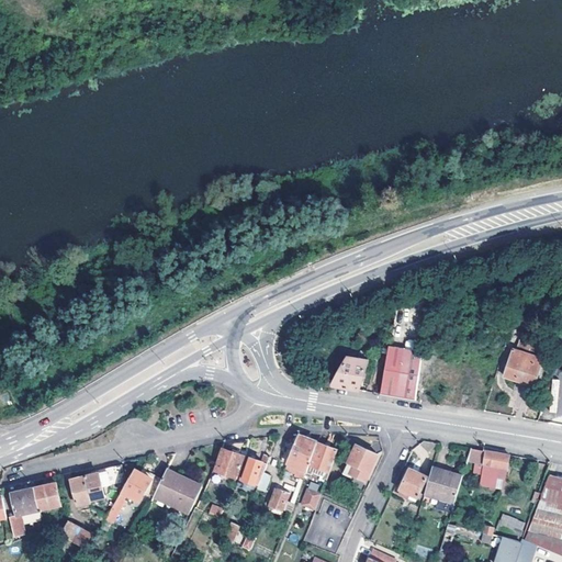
[(398,396),(416,400),(424,341),(412,339),(411,349),(392,346),(383,394),(398,396)]
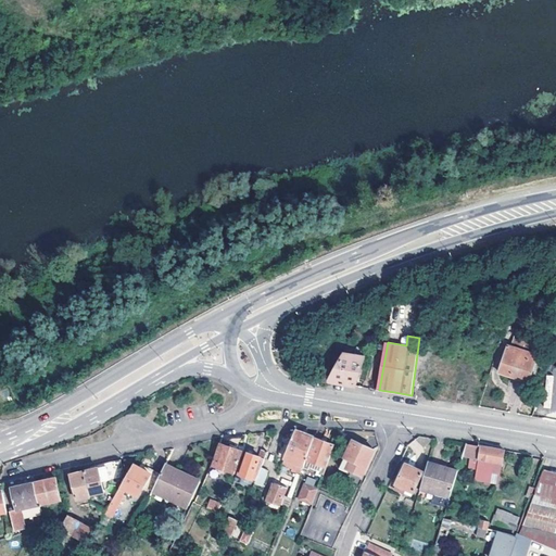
[(539,354),(538,354),(542,344),(523,338),(520,349),(509,345),(501,371),(530,381),(539,354)]
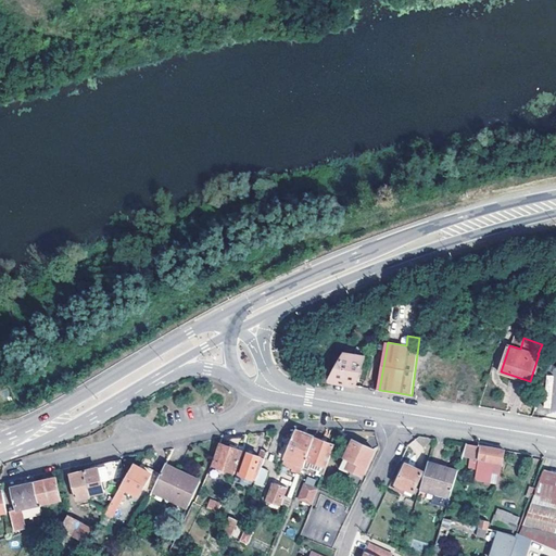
[(353,353),(364,359),(367,352),(356,346),(353,353)]
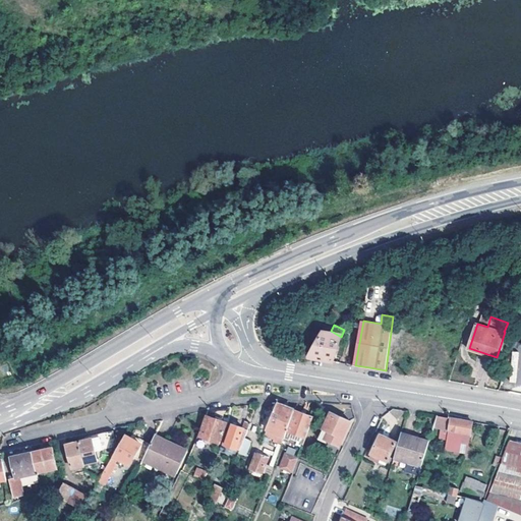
[(333,361),(334,357),(341,337),(331,331),(325,329),(309,358),(327,360),(333,361)]
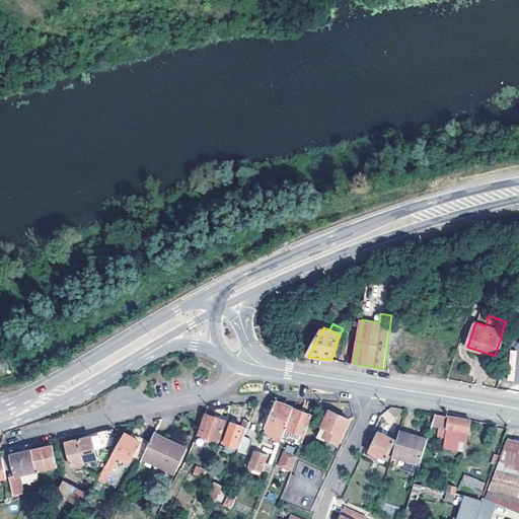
[(428,358),(430,347),(420,346),(419,353),(411,352),(411,356),(428,358)]
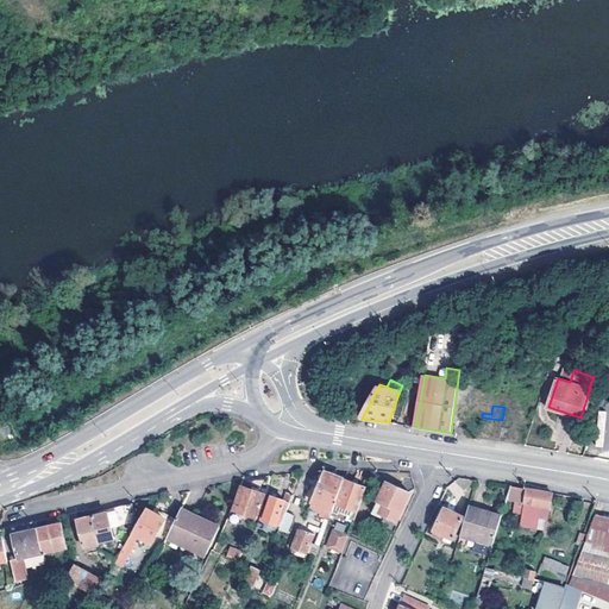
[(601,446),(607,412),(600,410),(595,445),(601,446)]
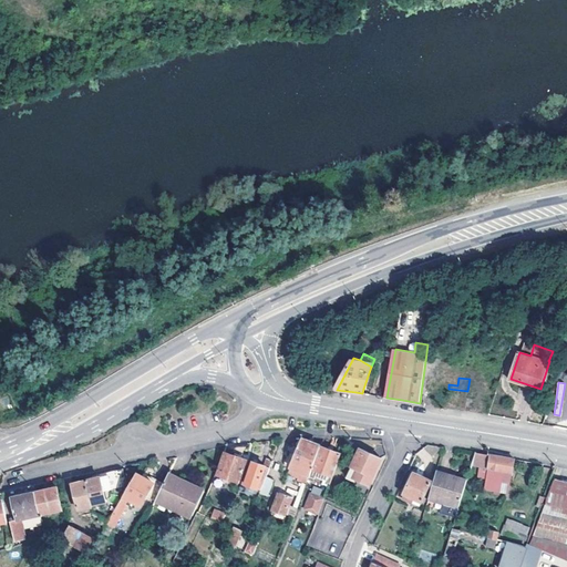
[(309,477),(312,470),(319,446),(303,440),(274,509),(286,515),(299,481),(307,484),(309,477)]
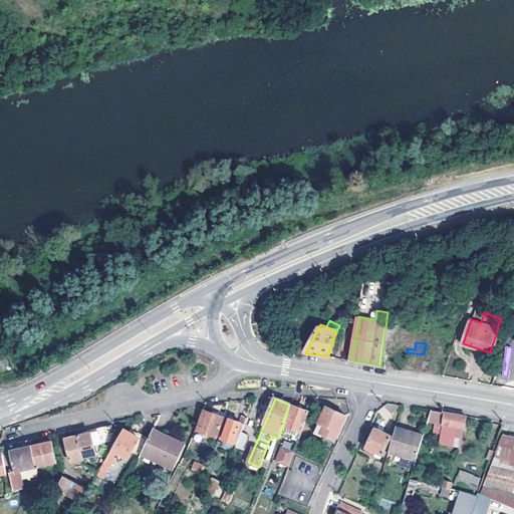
[(283,426),(302,432),(309,412),(289,405),(283,426)]
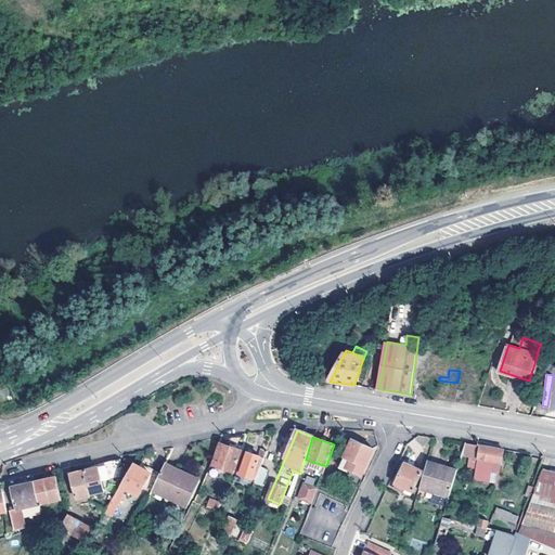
[(340,466),(350,472),(359,476),(372,449),(353,440),(340,466)]
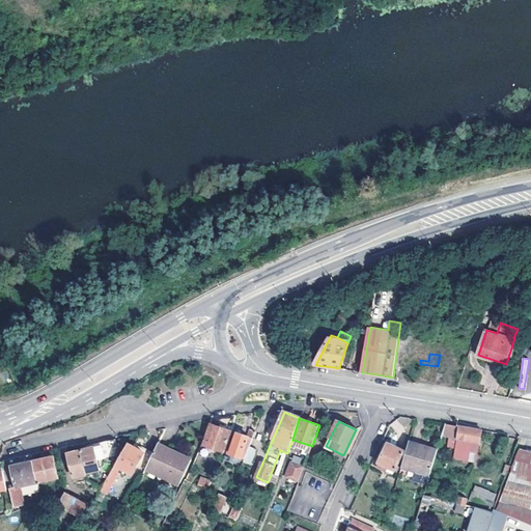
[(212,423),(203,444),(223,451),(231,430),(212,423)]
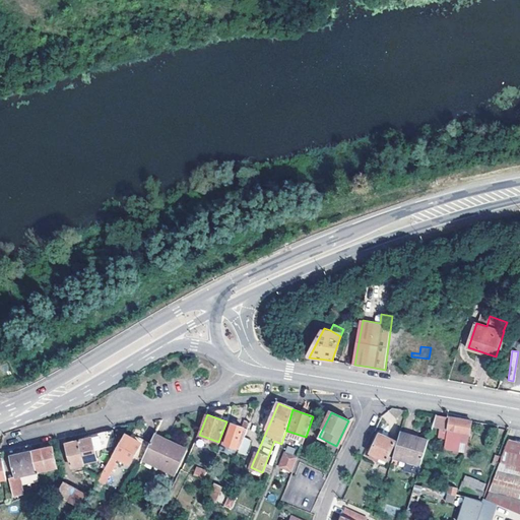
[(433,428),(445,429),(447,417),(437,415),(433,428)]
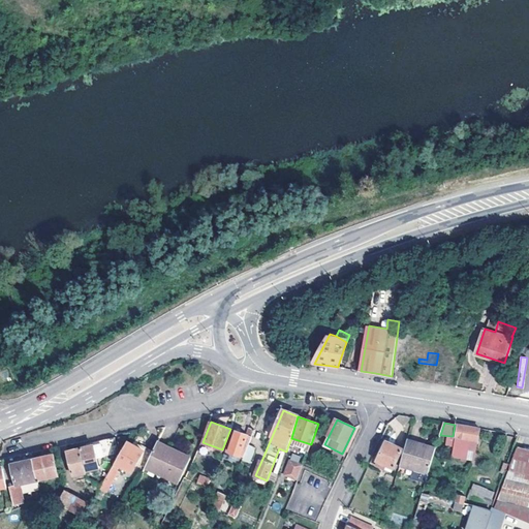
[(455,425),(453,436),(460,437),(458,448),(477,452),(481,429),(455,425)]
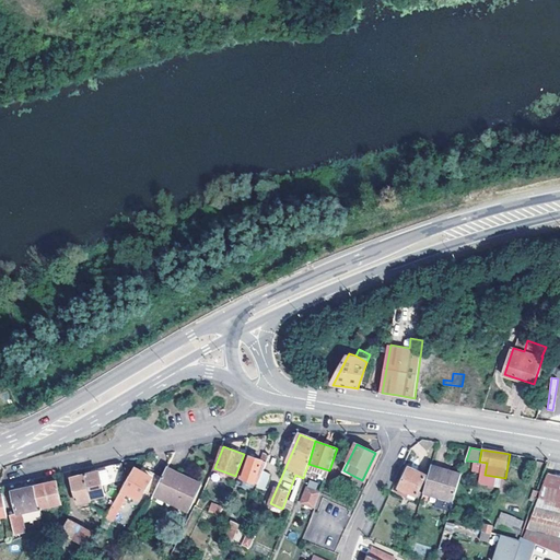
[(258,485),(264,471),(271,453),(265,451),(261,459),(251,456),(243,478),(258,485)]
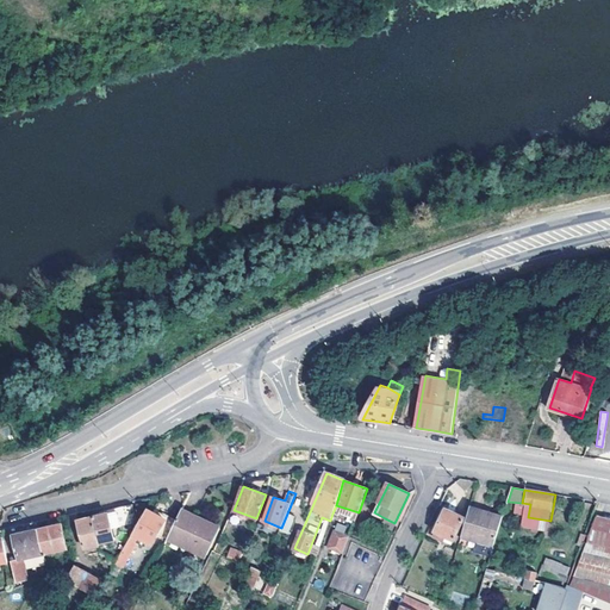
[(93,517),(99,543),(114,540),(112,527),(135,522),(132,505),(109,511),(109,514),(105,514),(93,517)]
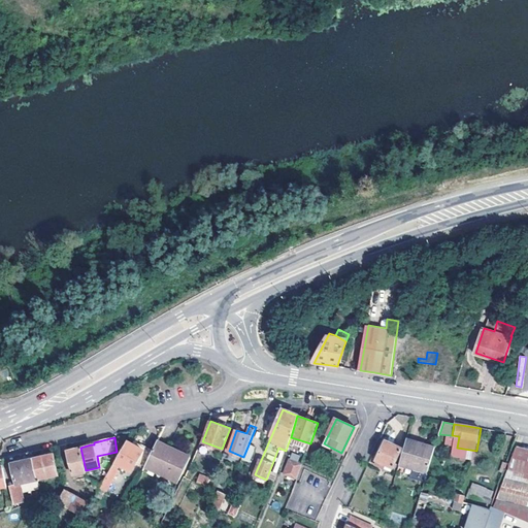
[(307,452),(310,443),(291,437),(288,444),(293,447),(293,444),(302,448),(302,450),(307,452)]
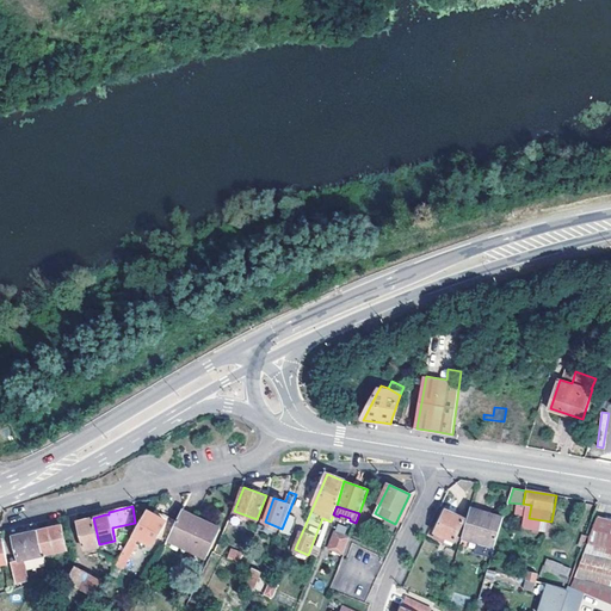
[(196,514),(184,508),(178,522),(170,537),(208,556),(220,529),(202,522),(203,519),(196,514)]
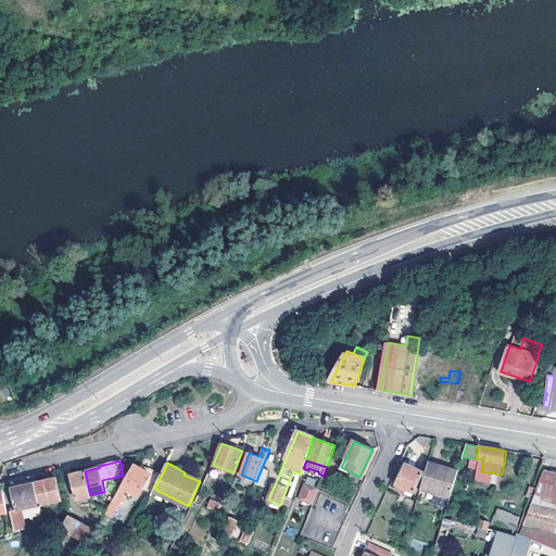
[(421,489),(451,497),(458,471),(429,463),(421,489)]
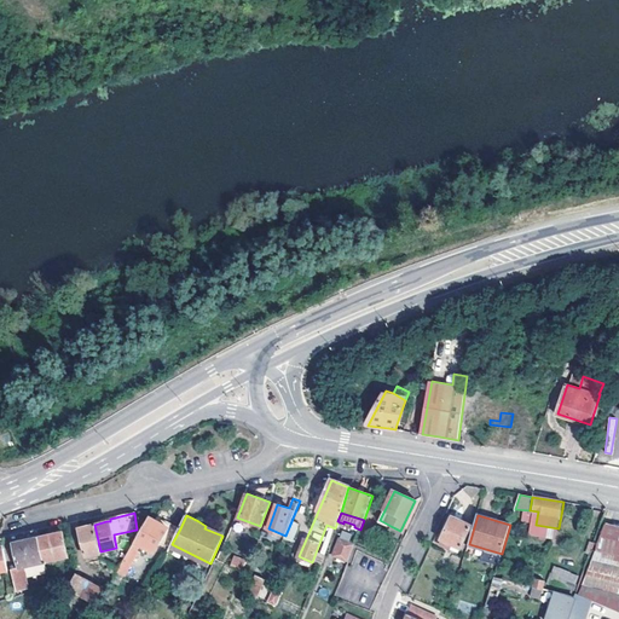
[(168,550),(172,544),(180,528),(167,521),(163,526),(150,518),(120,570),(116,574),(120,576),(121,573),(126,576),(139,553),(138,553),(142,545),(154,553),(157,545),(168,550)]
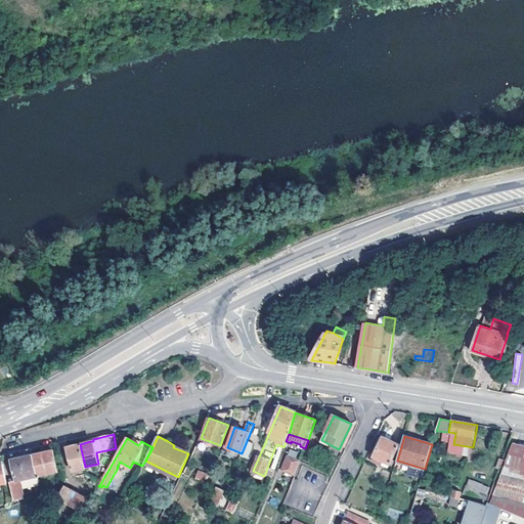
[(383,438),(373,461),(387,468),(398,445),(383,438)]
